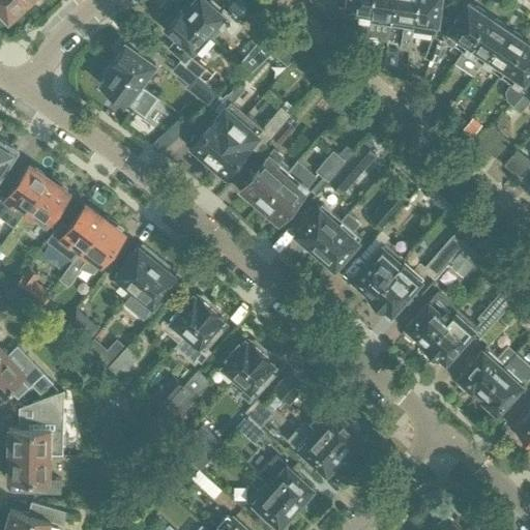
[(0,0),(0,9),(8,19),(17,11),(21,11),(26,6),(26,2),(27,1),(25,0),(0,0)]
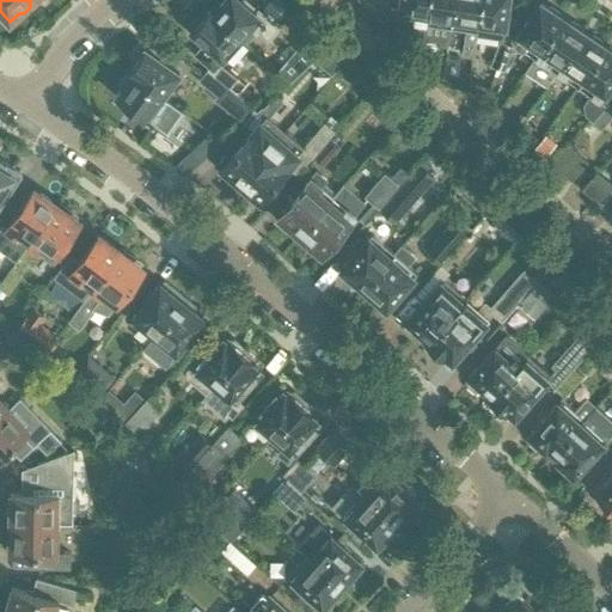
[(279,28),(258,10),(255,13),(239,0),(216,0),(208,8),(246,42),(257,30),(268,40),(279,28)]
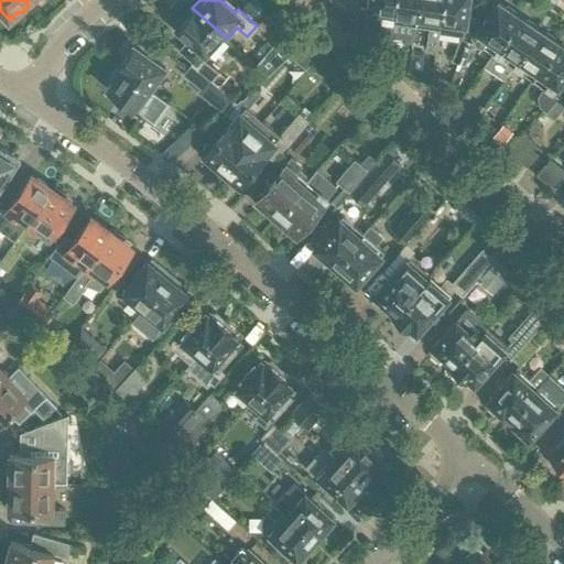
[(359,0),(359,3),(369,4),(367,25),(389,45),(390,35),(391,21),(394,0),(359,0)]
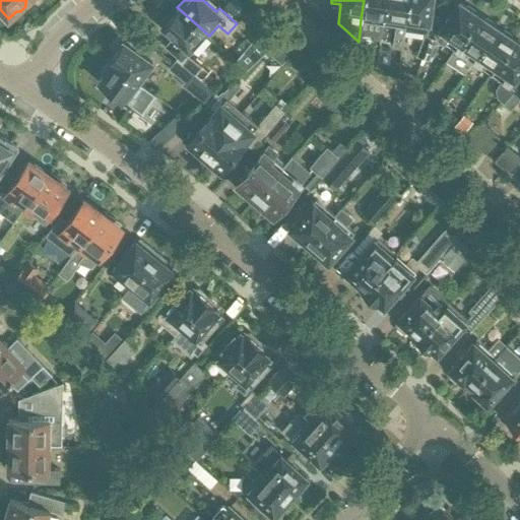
[(364,0),(362,19),(360,33),(374,35),(373,39),(381,40),(383,22),(385,0),(364,0)]
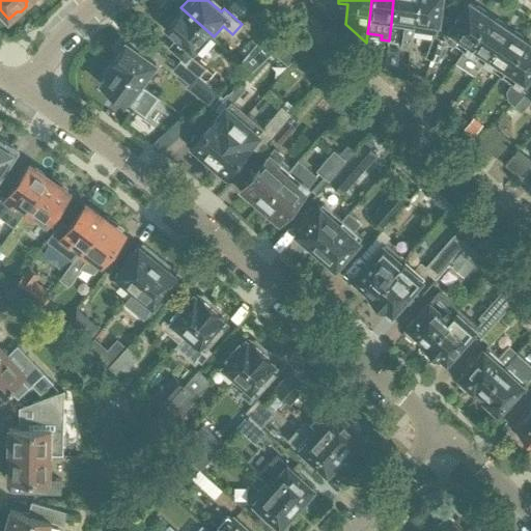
[(393,0),(391,23),(396,24),(404,25),(400,48),(411,50),(413,35),(414,27),(413,26),(416,0),(393,0)]
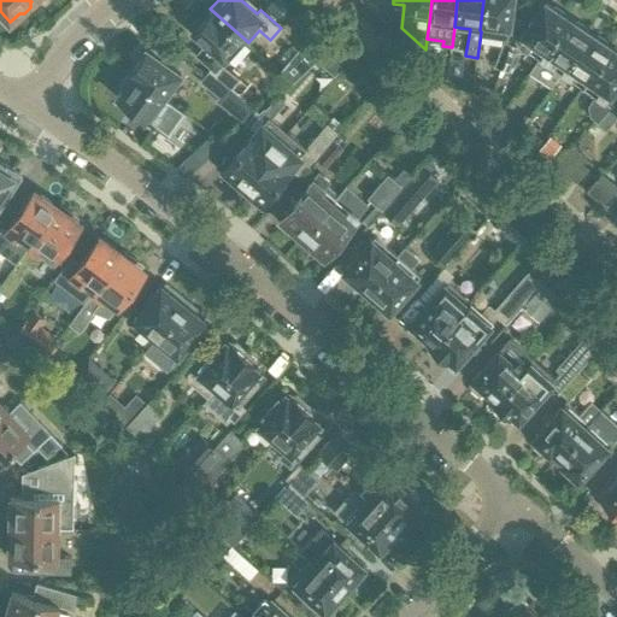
[(511,0),(483,0),(480,30),(481,31),(506,35),(511,0)]
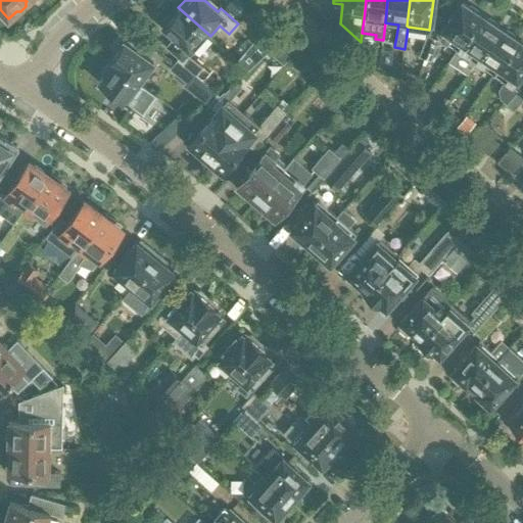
[(442,30),(438,36),(457,48),(458,49),(480,15),(478,14),(478,11),(471,6),(468,6),(462,2),(442,30)]
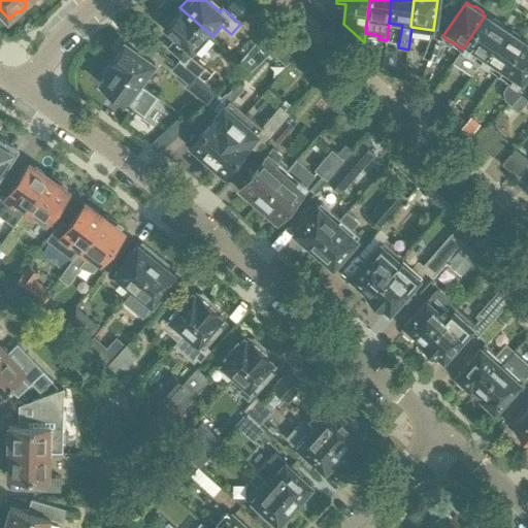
[(212,36),(179,7),(164,25),(178,38),(170,47),(185,60),(182,64),(198,76),(204,68),(189,55),(207,34),(211,37),(212,36)]
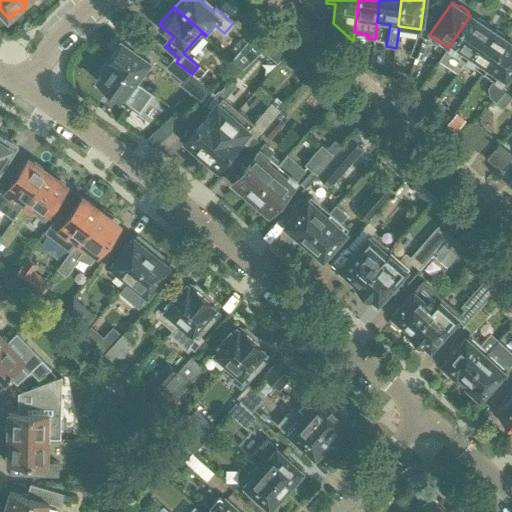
[(447,47),(439,59),(458,72),(465,60),(488,27),(486,26),(486,24),(486,23),(479,18),(475,19),(470,15),(448,48),(447,47)]
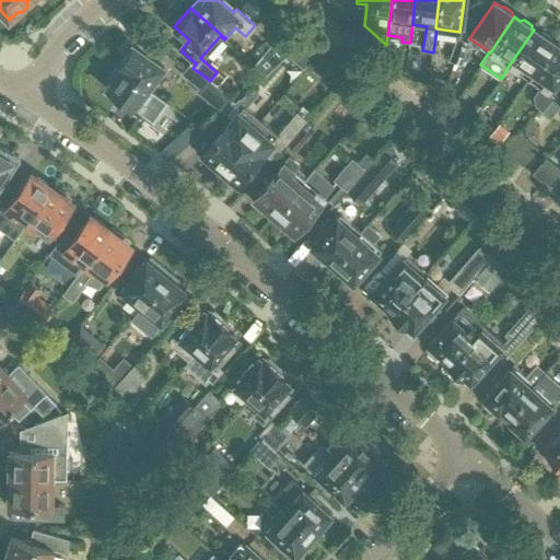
[(287,55),(302,41),(287,27),(254,65),(265,74),(287,55)]
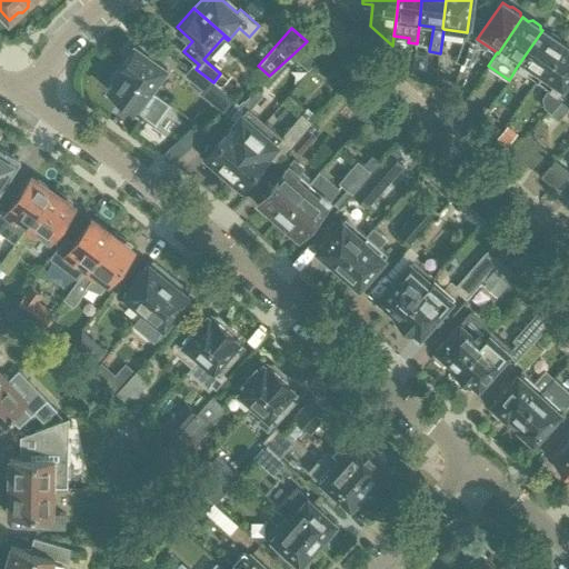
[(542,30),(517,67),(528,75),(538,80),(561,43),(560,42),(560,40),(559,39),(551,33),(548,35),(542,30)]
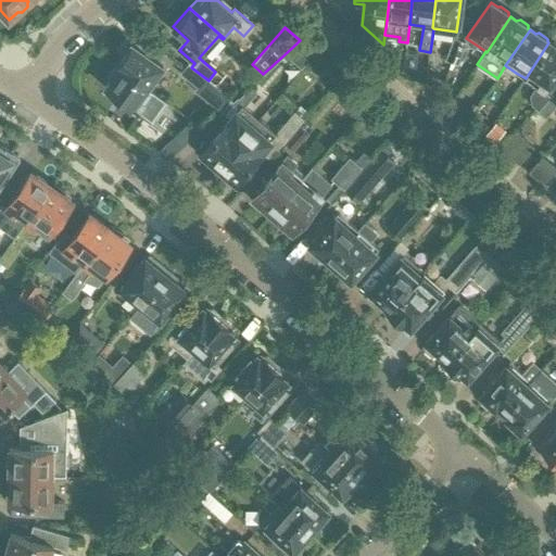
[(453,37),(449,50),(459,53),(460,54),(466,41),(453,37)]
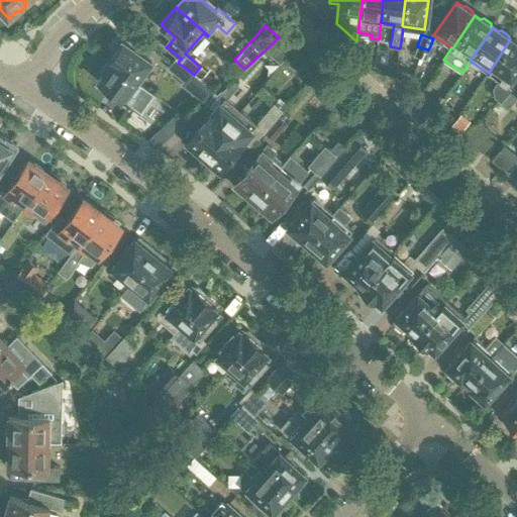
[(280,64),(292,49),(279,37),(265,50),(280,64)]
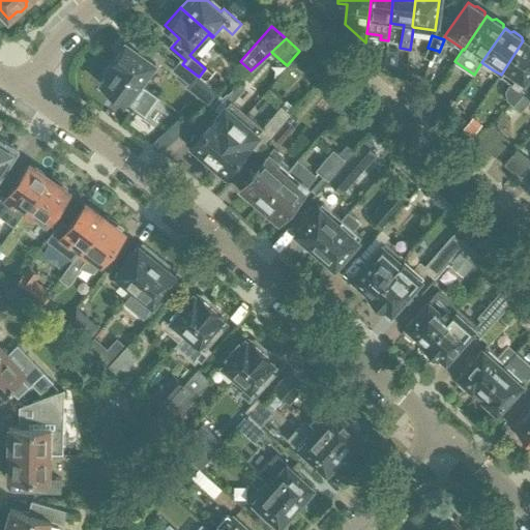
[(523,40),(501,75),(510,82),(505,90),(506,98),(513,105),(521,95),(529,83),(529,81),(525,78),(529,70),(529,41),(528,40),(525,41),(523,40)]
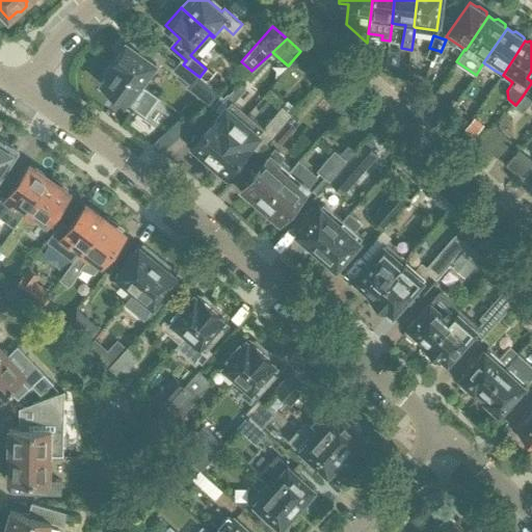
[(116,54),(111,60),(142,83),(156,64),(126,42),(124,44),(121,44),(116,50),(116,54)]
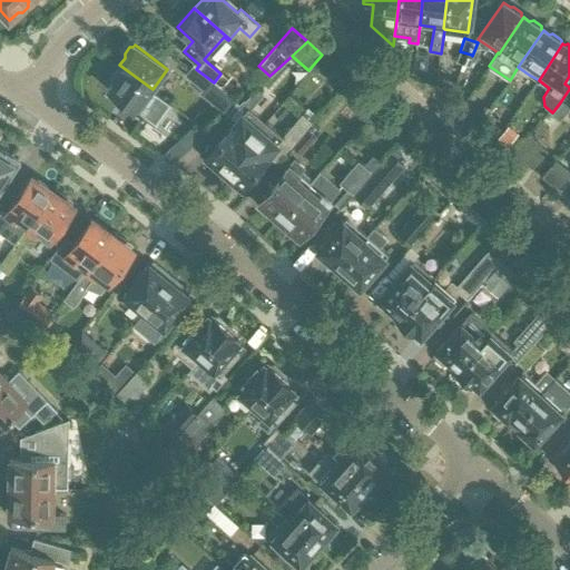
[(460,51),(457,61),(469,66),(472,56),(471,55),(460,51)]
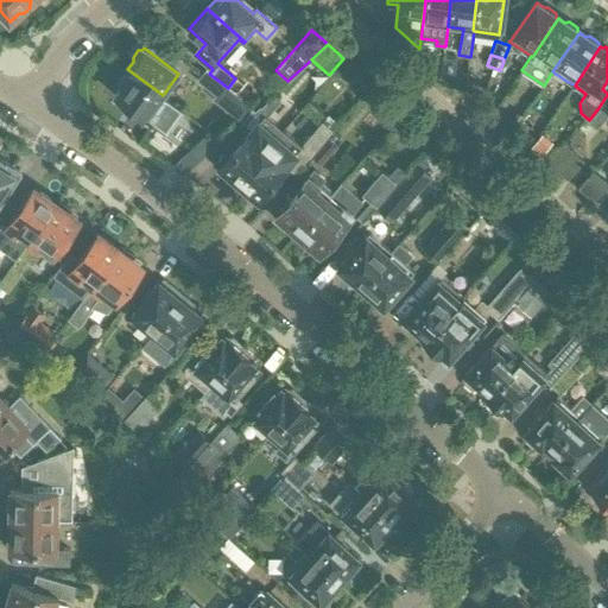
[(168,133),(183,112),(162,96),(163,95),(127,69),(116,84),(120,87),(114,94),(168,133)]
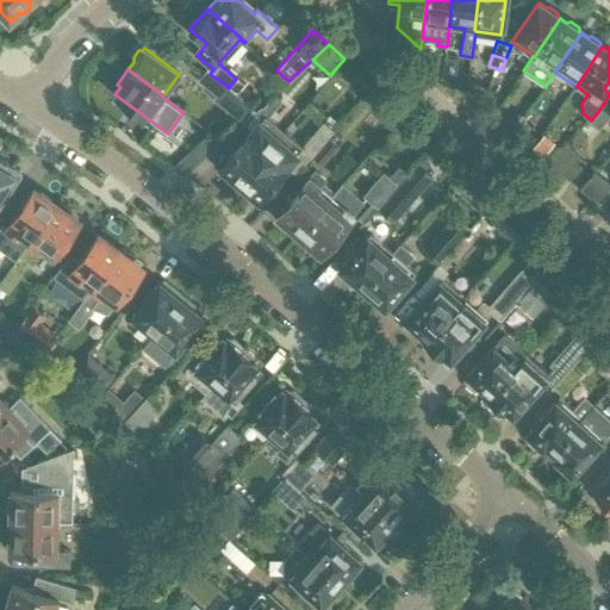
[(215,99),(213,99),(229,112),(242,122),(249,112),(251,109),(240,99),(228,89),(229,88),(224,85),(217,95),(215,99)]
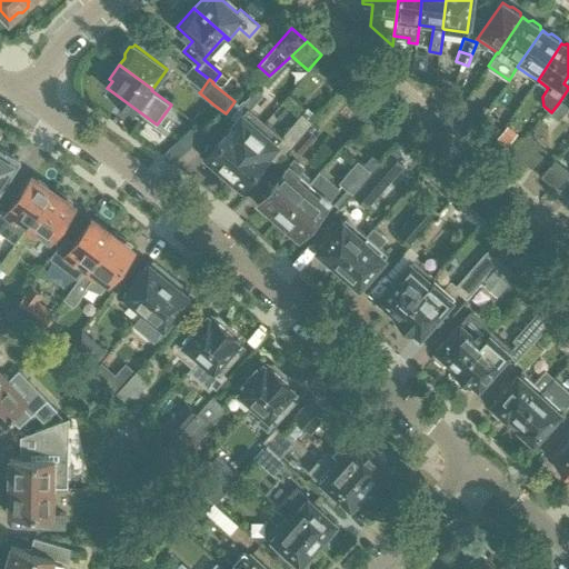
[(211,141),(202,152),(211,160),(209,163),(219,171),(222,169),(223,170),(262,125),(266,121),(250,108),(263,92),(258,88),(243,99),(242,99),(238,103),(236,101),(225,117),(231,125),(215,145),(211,141)]
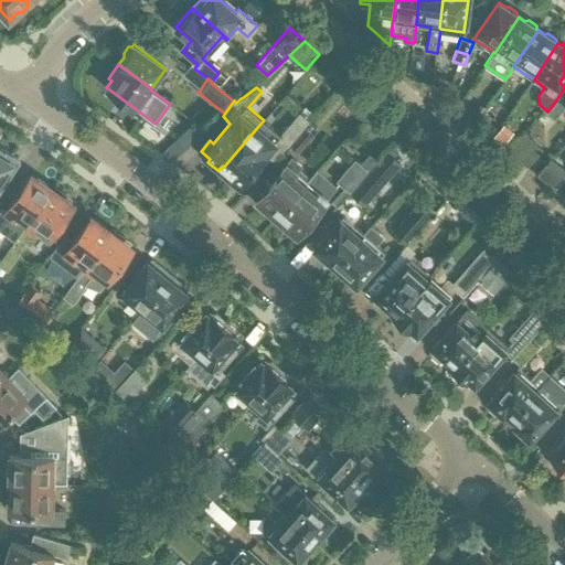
[(555,102),(547,112),(553,117),(564,105),(564,88),(555,102)]
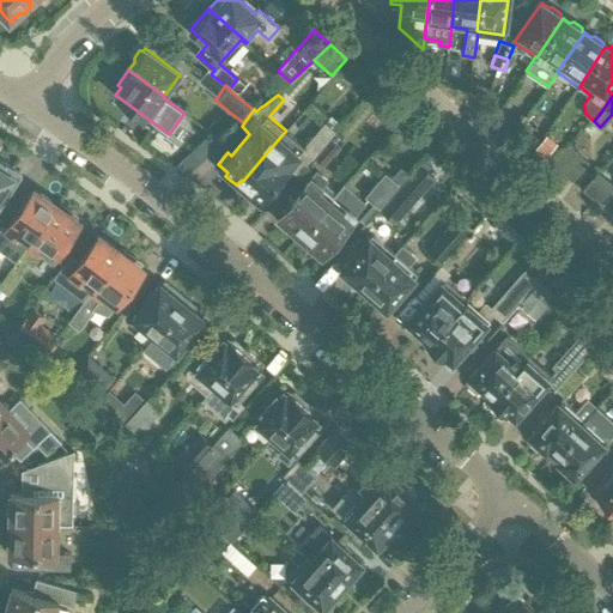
[(243,186),(241,188),(252,198),(254,194),(260,200),(284,173),(291,163),(301,170),(314,155),(319,150),(335,129),(325,121),(305,144),(304,145),(286,131),(283,134),(241,183),(243,186)]
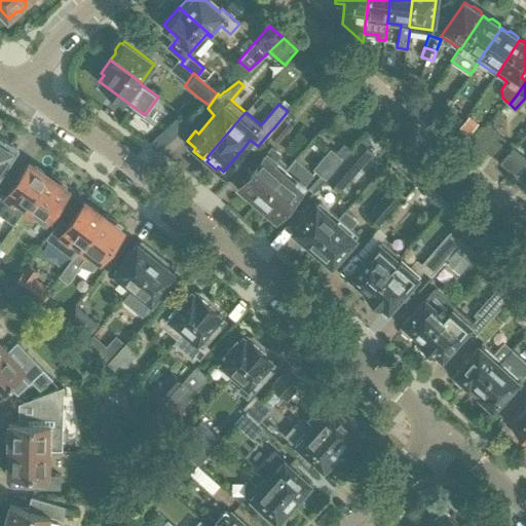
[(444,114),(456,125),(463,116),(451,106),(444,114)]
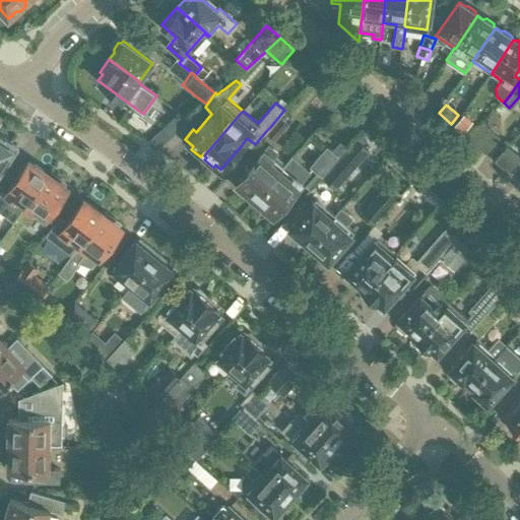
[(179,113),(164,127),(171,134),(186,121),(179,113)]
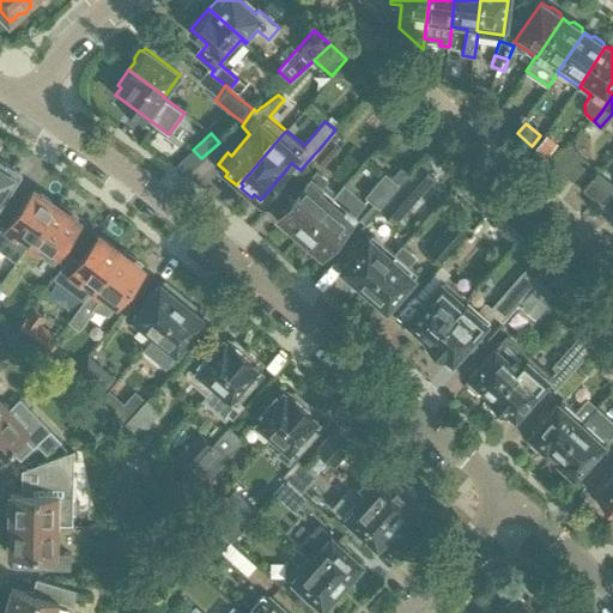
[(323,164),(340,145),(331,137),(314,156),(323,164)]
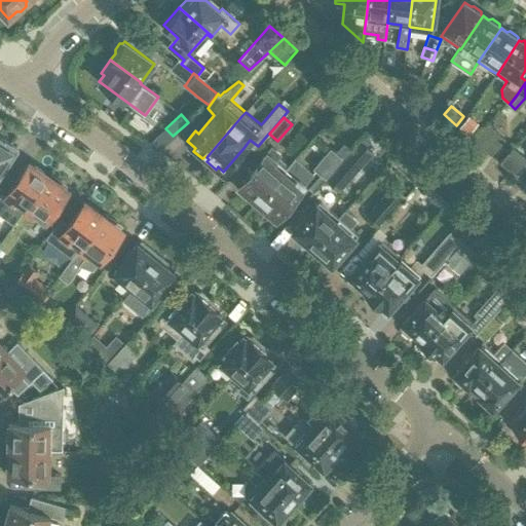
[(459,127),(467,135),(477,124),(467,118),(459,127)]
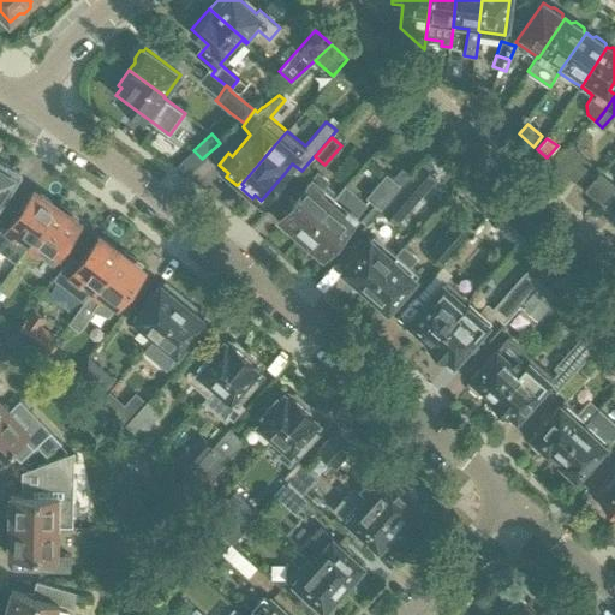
[(561,153),(553,163),(554,165),(561,171),(573,181),(581,172),(571,162),(579,153),(578,151),(569,144),(561,153)]
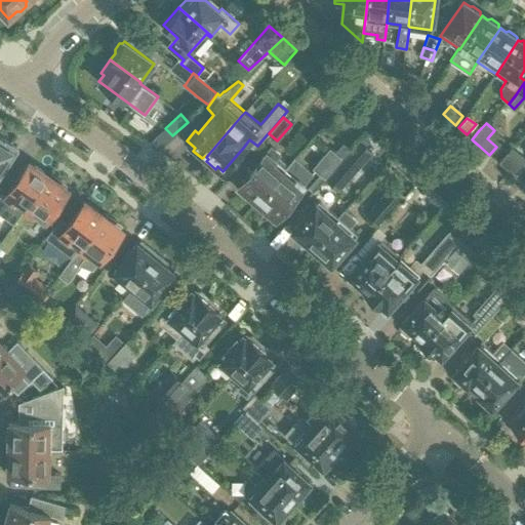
[(0,166),(11,150),(3,145),(3,142),(0,138),(0,166)]
